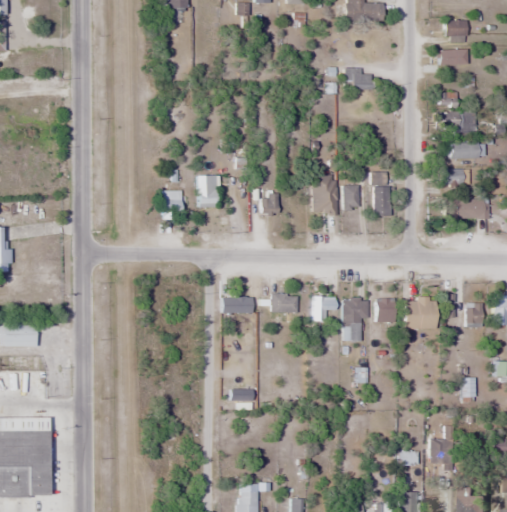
[(167,0),(168,8),(188,8),(187,0),(167,0)]
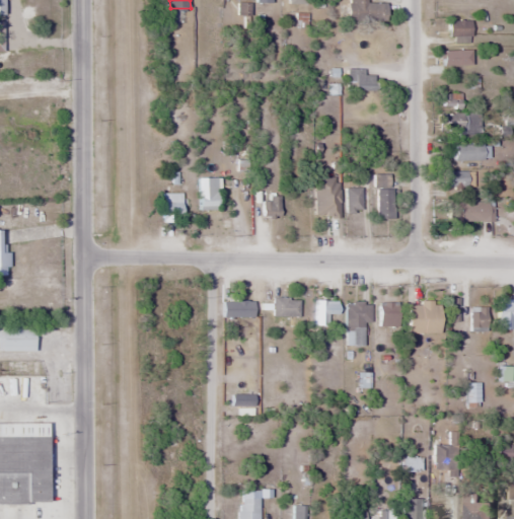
[(254,0),(235,0),(242,0),(241,16),(254,17),(254,0)]
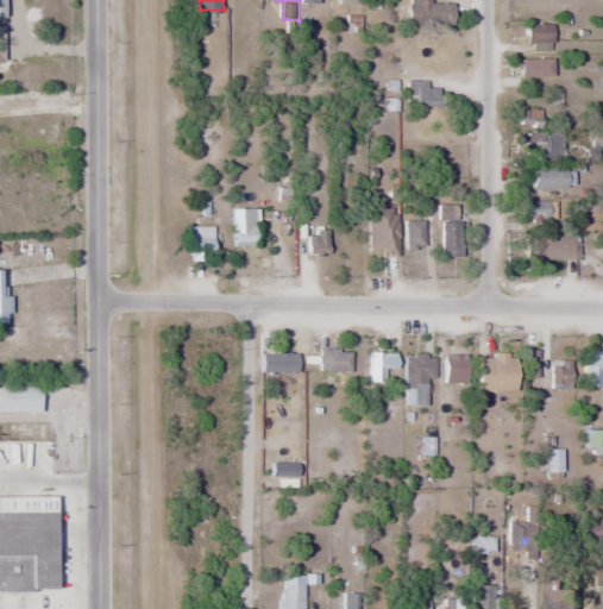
[(433,0),(413,0),(413,25),(457,25),(457,2),(434,2),(433,0)]
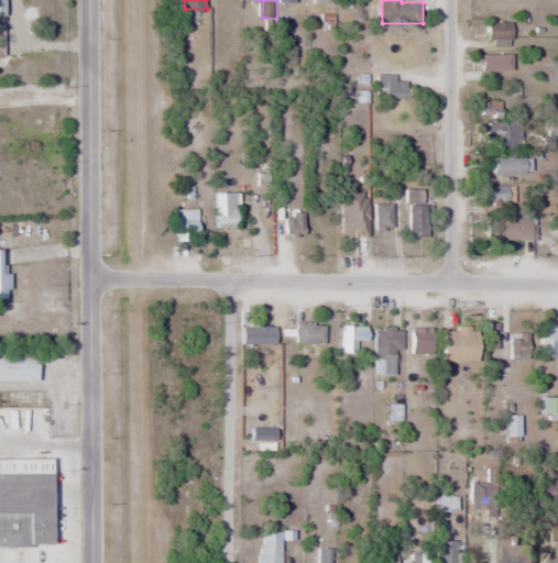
[(515,22),(491,22),(491,40),(515,40),(515,22)]
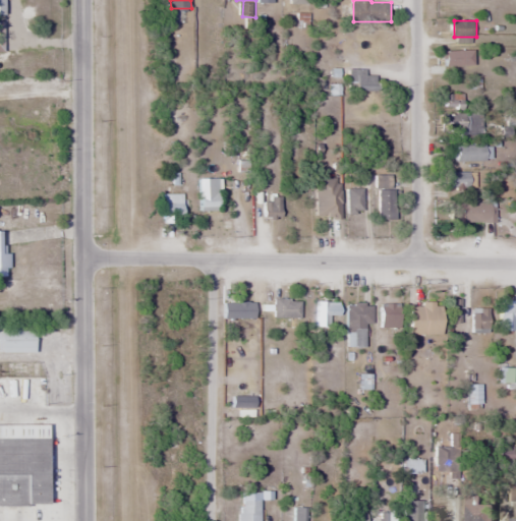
[(469,65),(469,50),(446,50),(446,65),(469,65)]
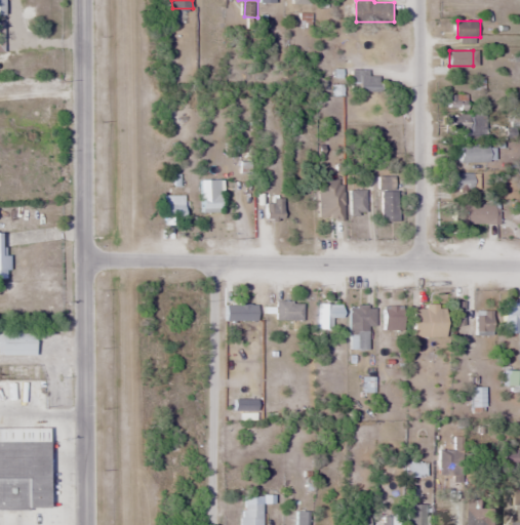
[(372,70),(356,70),(356,91),(384,91),(384,76),(372,76),(372,70)]
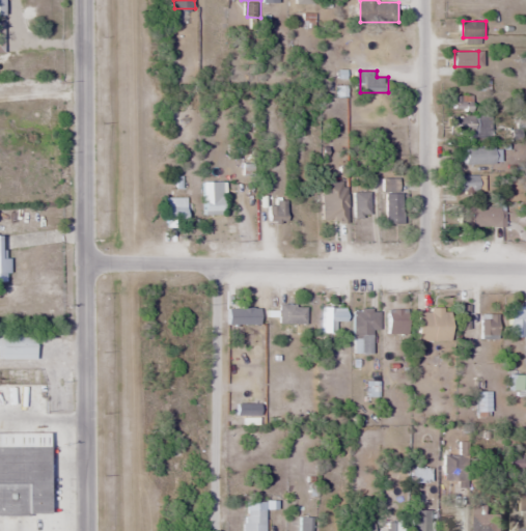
[(455,116),(455,137),(494,137),(494,116),(455,116)]
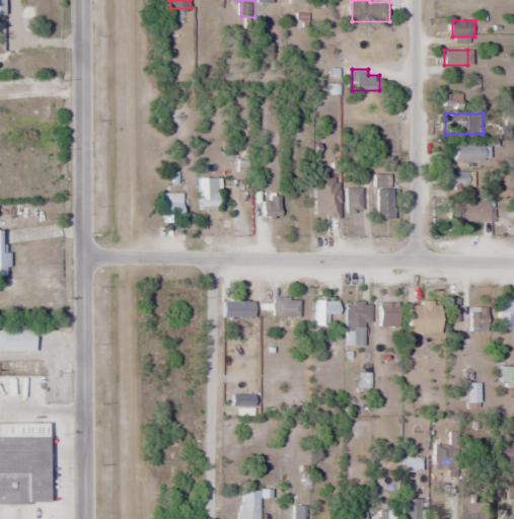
[(487,144),(457,144),(457,160),(487,160),(487,144)]
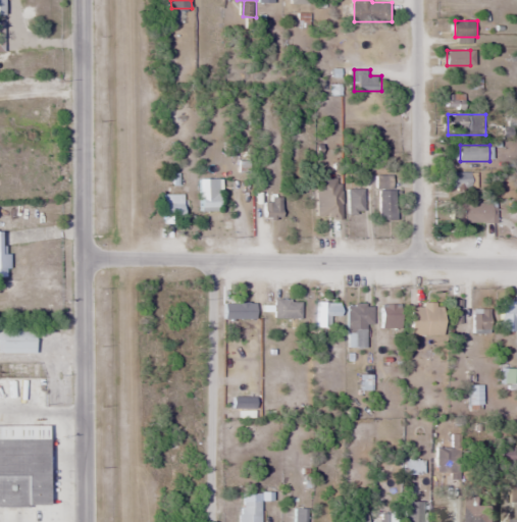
[(481,190),(481,172),(452,172),(452,190),(481,190)]
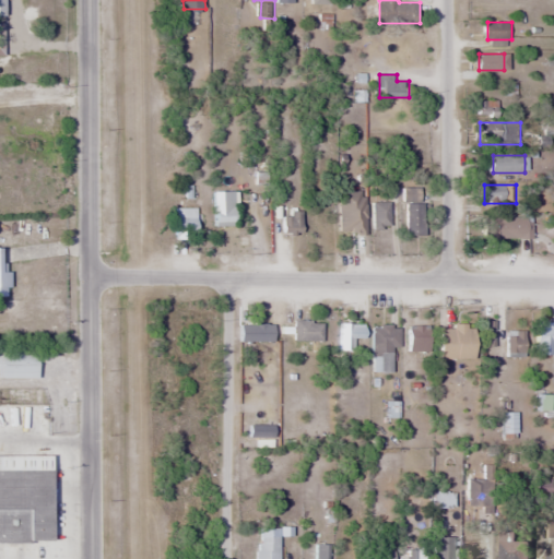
[(343,234),(369,234),(369,191),(343,191),(343,234)]
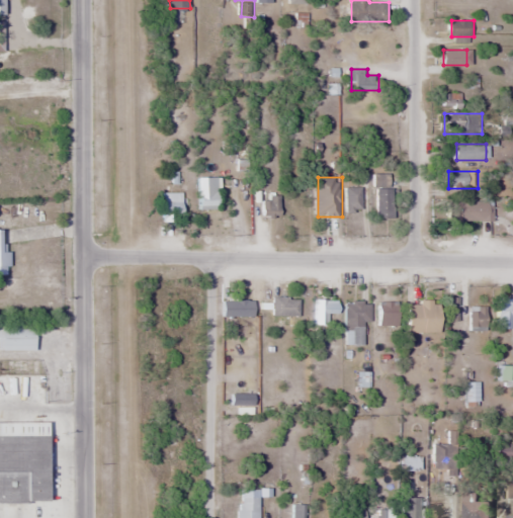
[(364,188),(348,188),(348,212),(364,212),(364,188)]
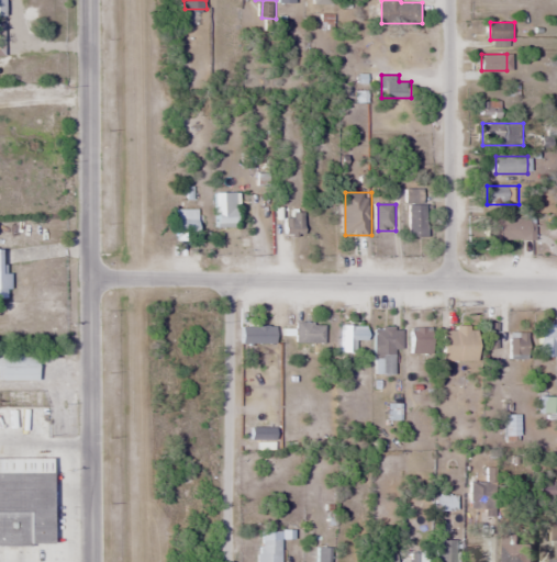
[(430,204),(412,204),(412,236),(430,236),(430,204)]
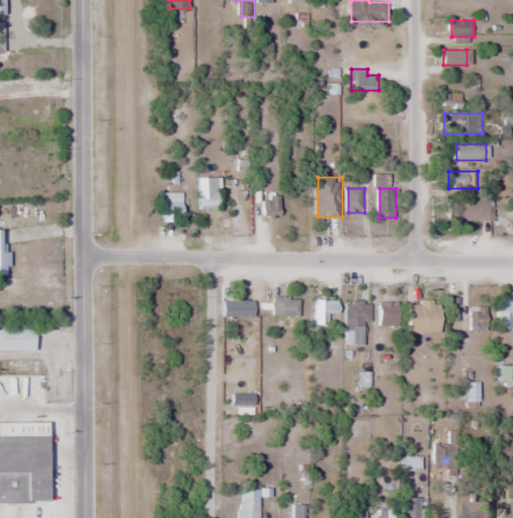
[(264,201),(269,216),(284,209),(280,196),(264,201)]
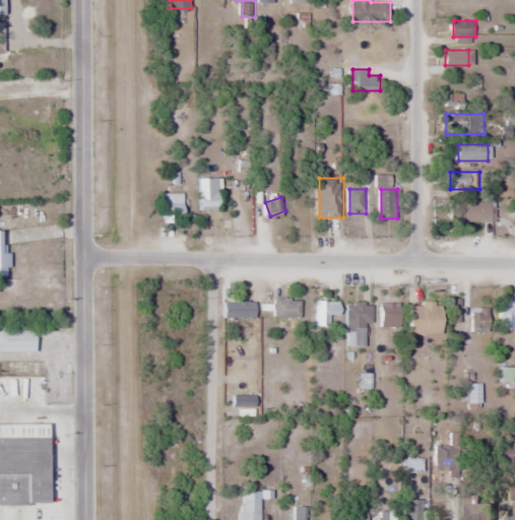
[(453,222),(498,222),(498,200),(453,200),(453,222)]
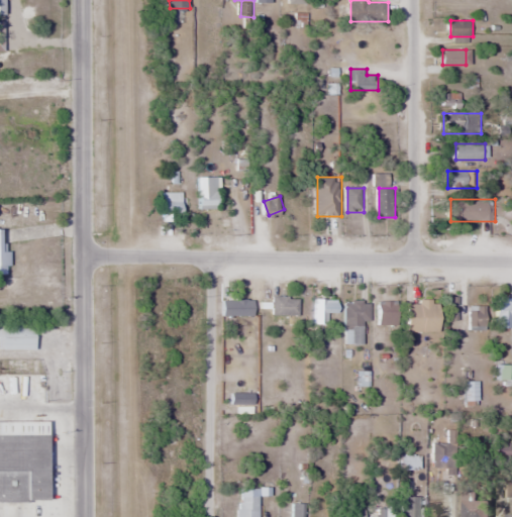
[(0,273),(11,273),(11,250),(3,250),(2,229),(0,229),(0,273)]
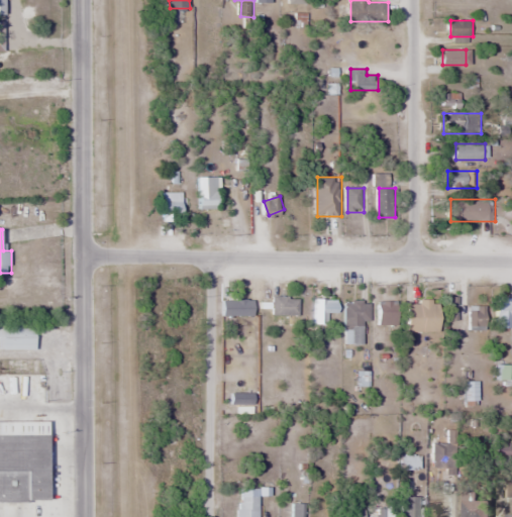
[(303,315),(303,296),(276,296),(276,315),(303,315)]
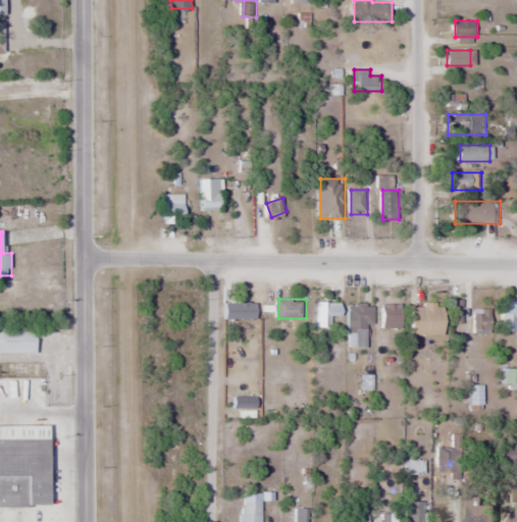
[(227,301),(227,319),(258,319),(258,301),(227,301)]
